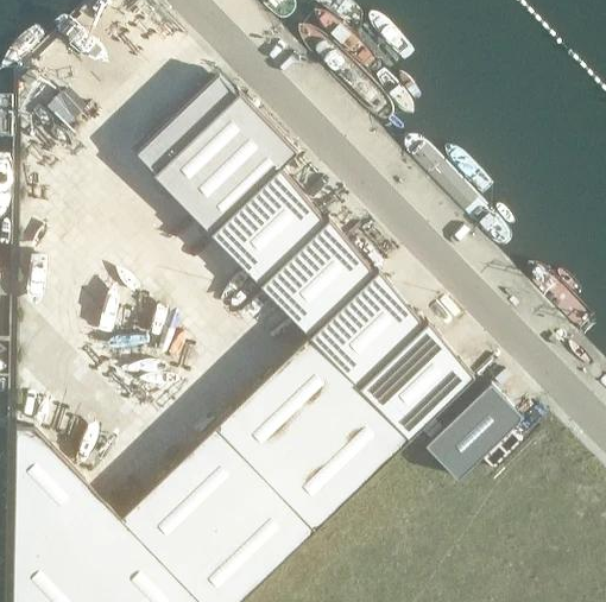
[(379,272),(376,276),(329,221),(326,225),(281,171),(298,154),(240,94),(238,96),(220,77),(138,157),(156,175),(155,177),(309,336),(410,442),(475,380),(428,324),(424,327),(379,272)]
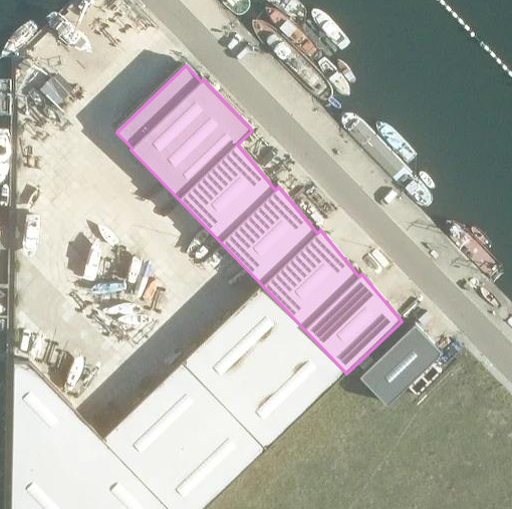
[(326,117),(425,218),(446,198),(347,97),(326,117)]
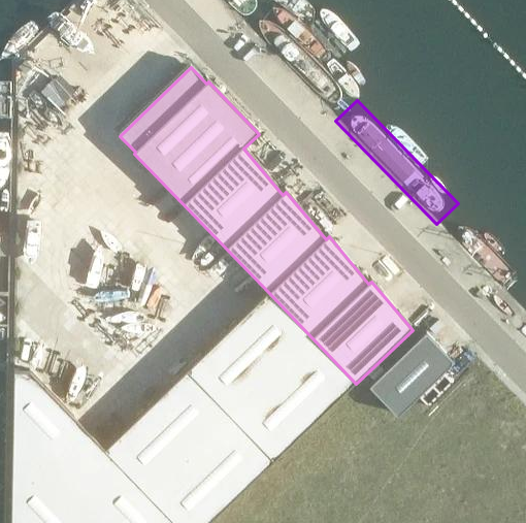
[(268,292),(191,369),(274,454),(356,384),(268,292)]
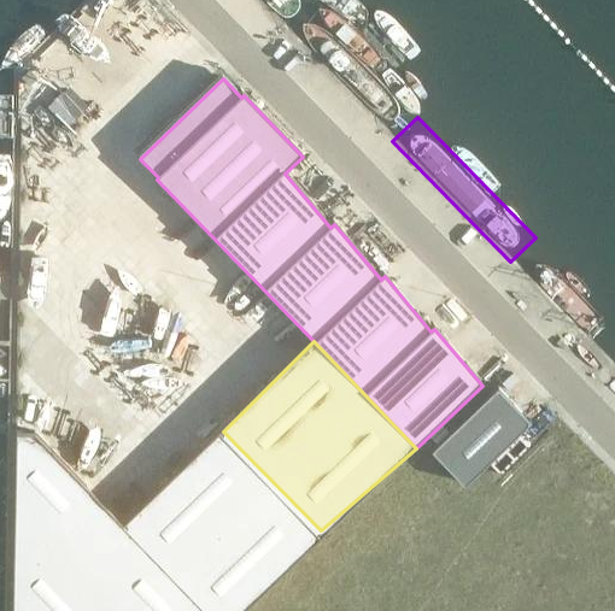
[(466,489),(532,426),(498,391),(432,454),(466,489)]
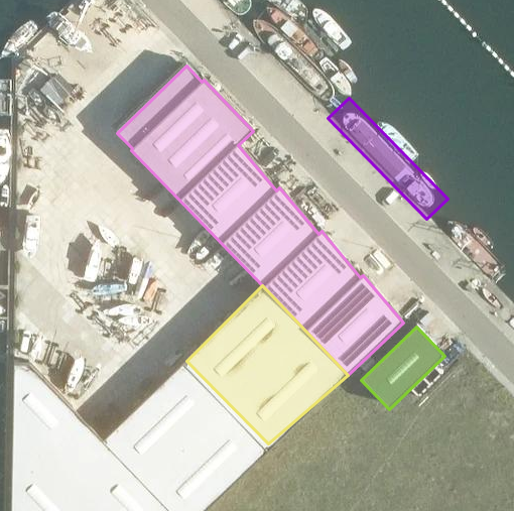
[(207,510),(268,453),(183,364),(104,441),(30,365),(14,365),(11,510),(207,510)]
